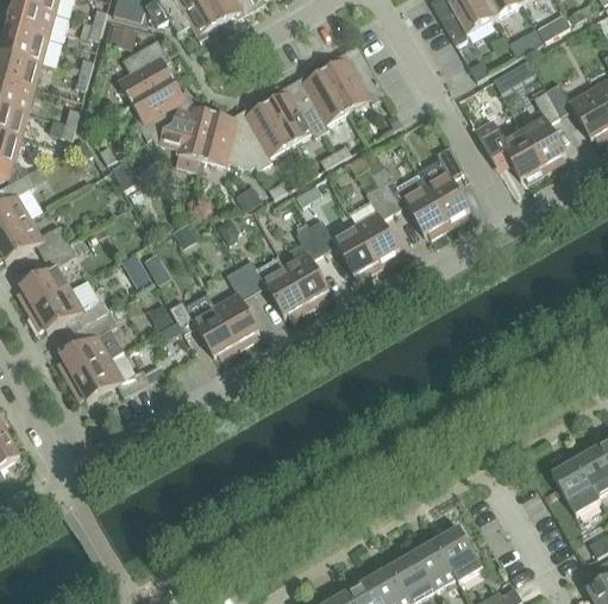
[(14,0),(13,4),(55,14),(58,0),(14,0)]
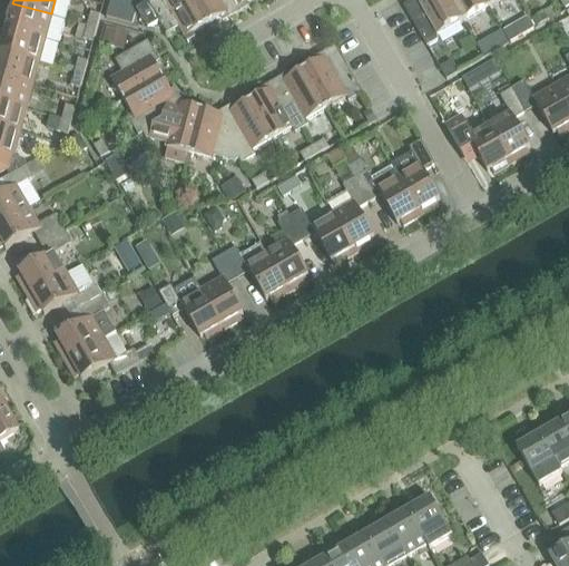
[(109,0),(106,15),(131,21),(135,12),(127,0),(109,0)]
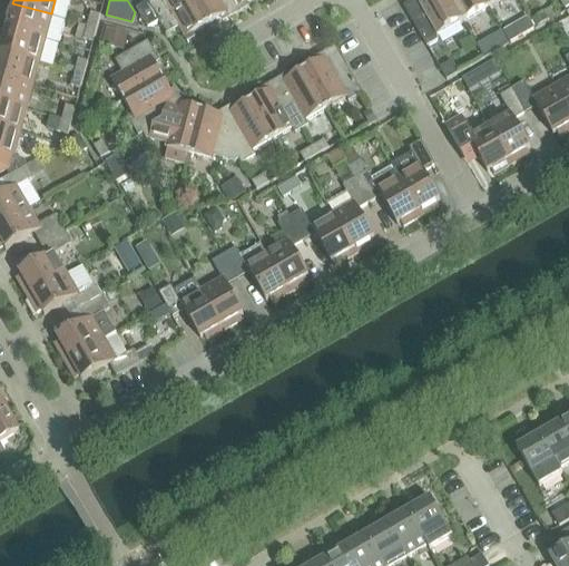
[(144,0),(136,5),(148,26),(159,19),(166,31),(178,25),(184,35),(206,22),(192,0),(144,0)]
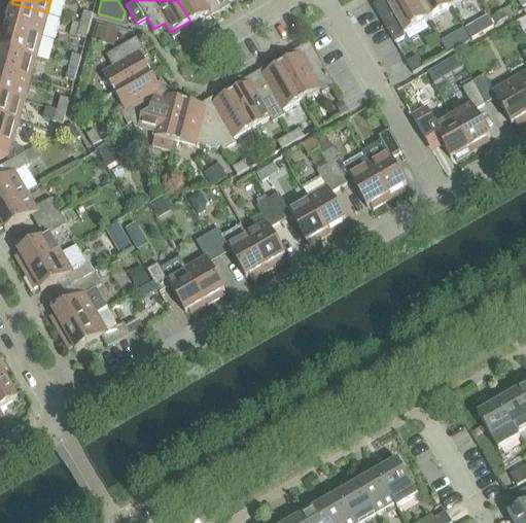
[(177,0),(190,21),(209,10),(209,9),(203,0),(177,0)]
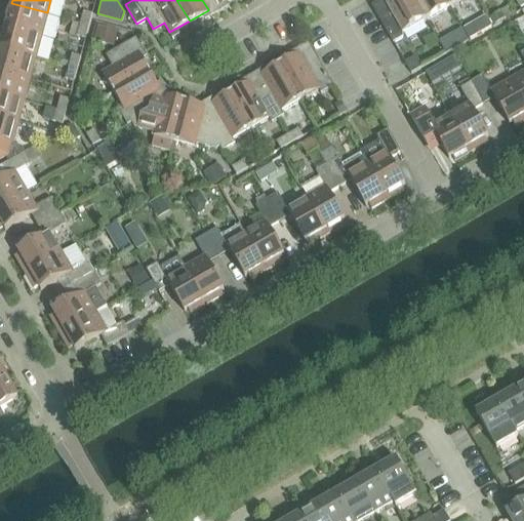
[(202,0),(208,9),(208,10),(210,14),(223,7),(220,3),(226,0),(202,0)]
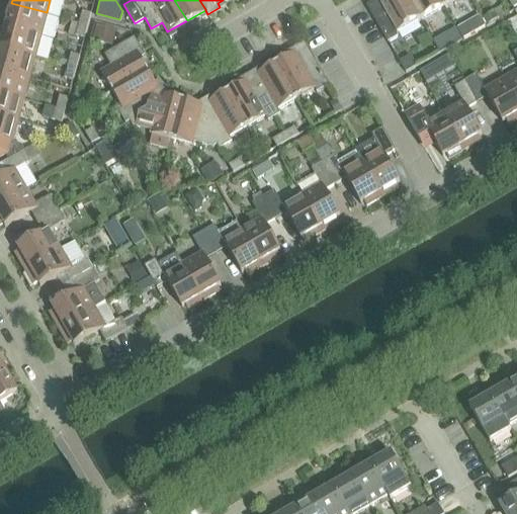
[(421,17),(410,0),(380,0),(371,0),(366,3),(388,39),(396,34),(397,30),(421,17)]
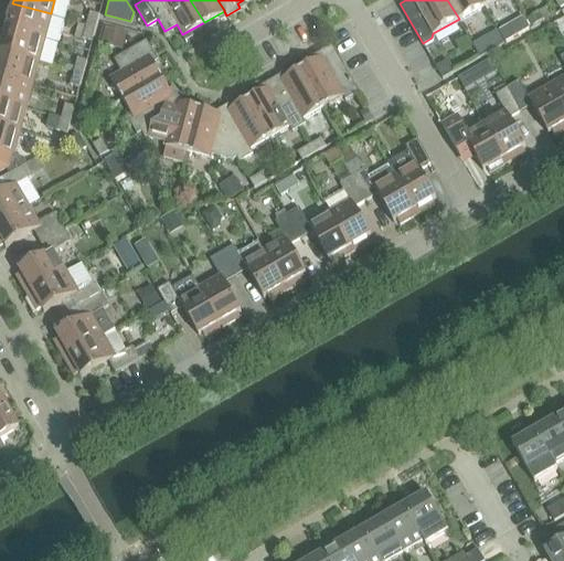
[(447,0),(459,19),(485,3),(482,0),(447,0)]
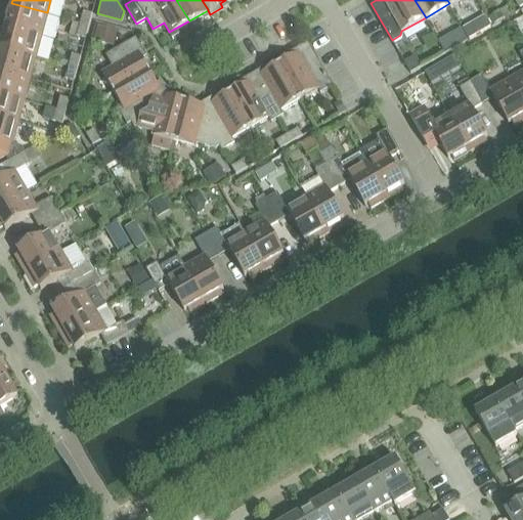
[(11,3),(6,25),(41,34),(51,37),(57,15),(47,12),(11,3)]
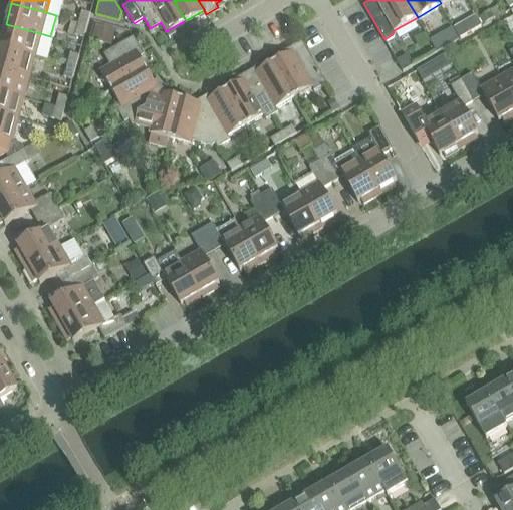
[(489,8),(479,14),(483,21),(493,15),(489,8)]
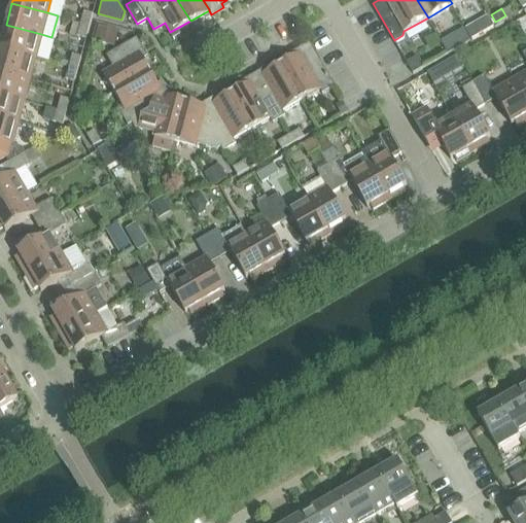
[(80,22),(89,24),(92,11),(83,9),(80,22)]
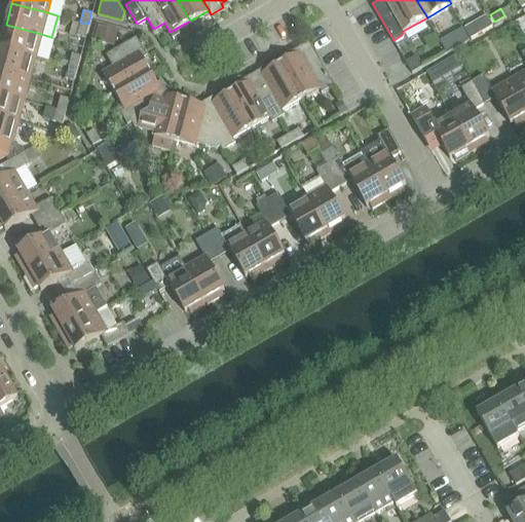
[(488,16),(479,22),(483,29),(492,24),(488,16)]
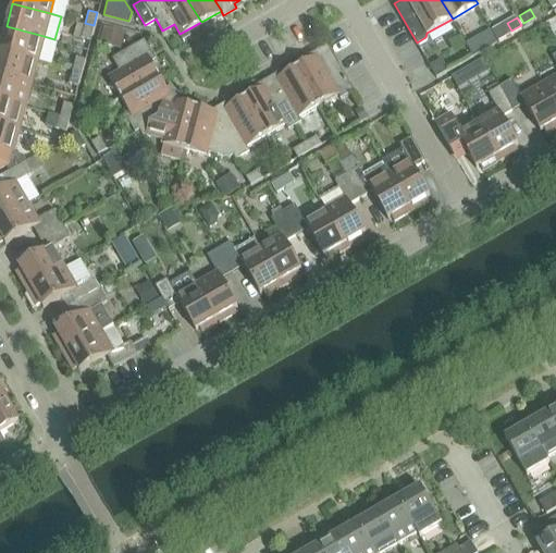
[(94,25),(85,23),(81,36),(90,38),(94,25)]
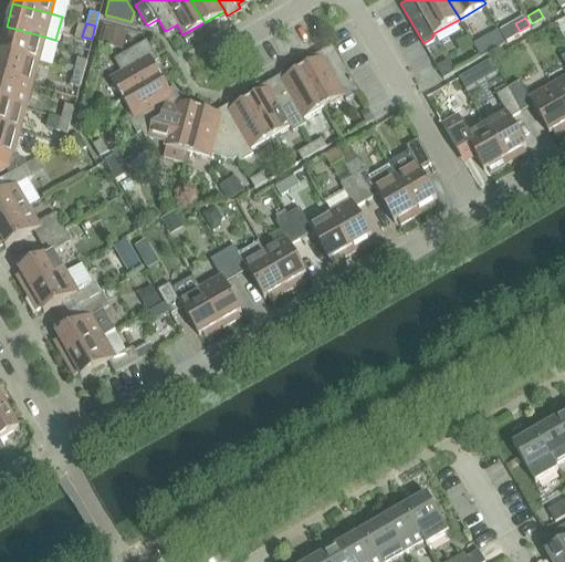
[(105,24),(101,39),(123,44),(127,30),(105,24)]
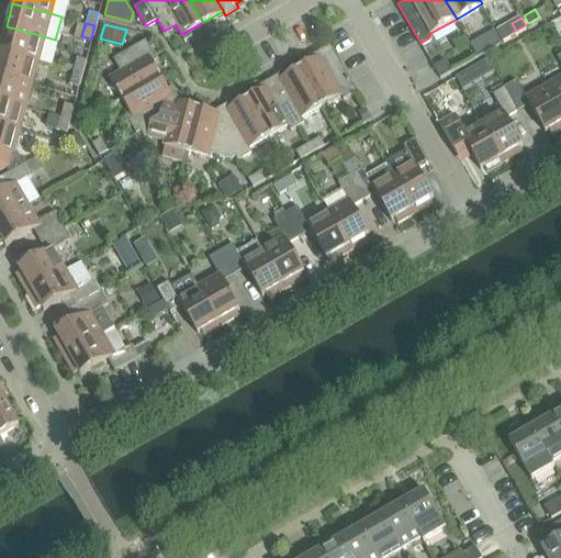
[(44,36),(7,26),(0,48),(38,59),(44,36)]
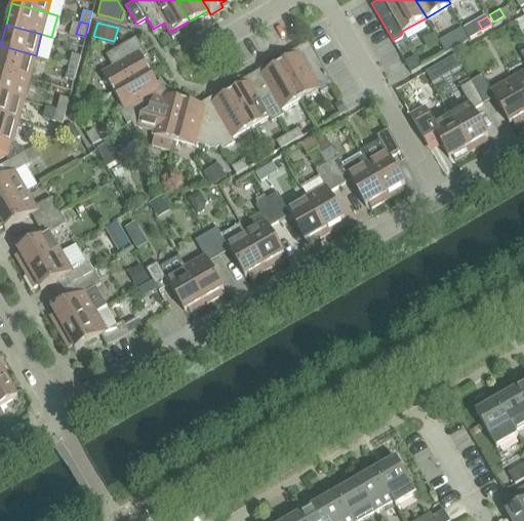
[(450,32),(439,39),(446,50),(456,44),(450,32)]
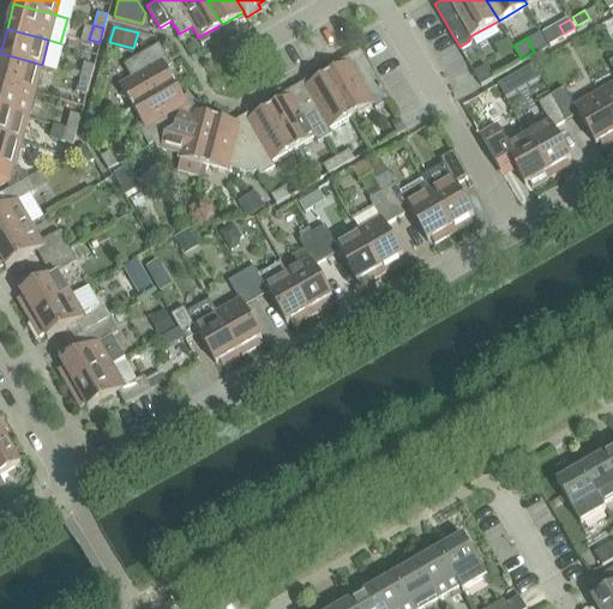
[(133,104),(174,80),(162,59),(167,56),(158,42),(124,61),(131,74),(119,82),(133,104)]
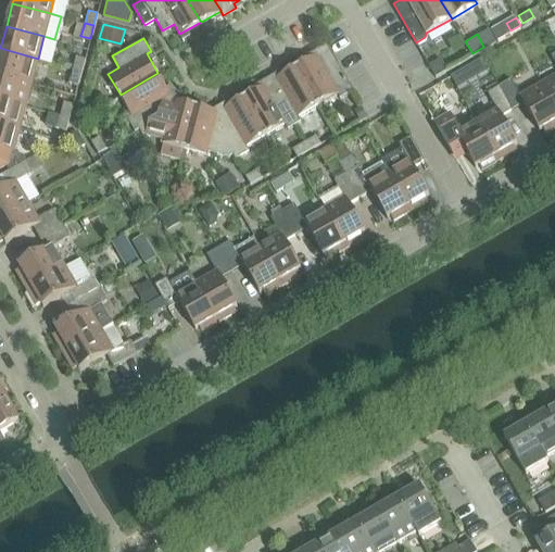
[(313,50),(315,54),(295,65),(317,103),(337,92),(340,97),(353,89),(326,42),(313,50)]
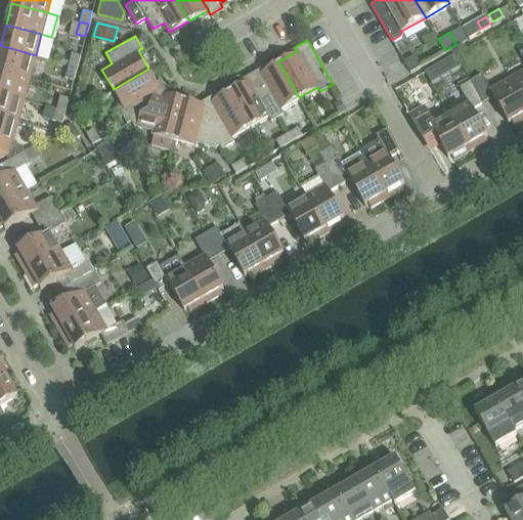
[(36,55),(0,45),(0,68),(30,77),(36,55)]
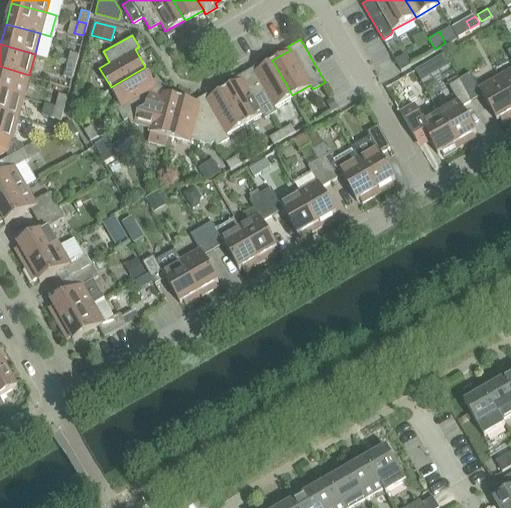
[(510,56),(510,67),(497,76),(510,99),(510,46),(507,49),(510,56)]
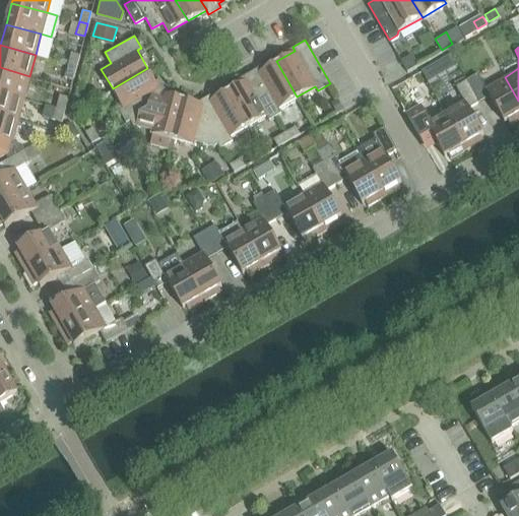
[(67,63),(76,66),(79,53),(71,51),(67,63)]
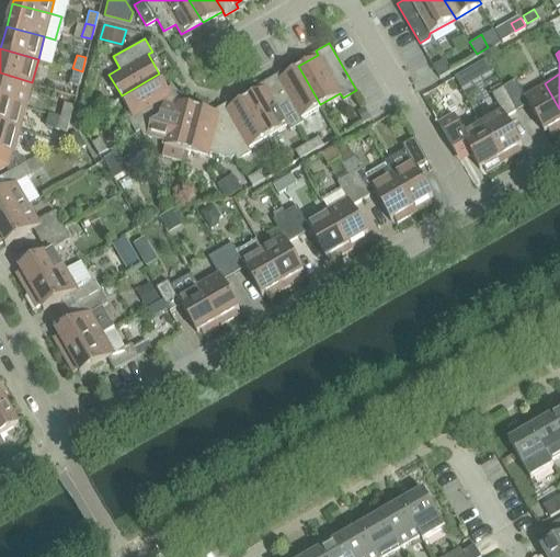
[(487,56),(476,63),(483,75),(494,69),(487,56)]
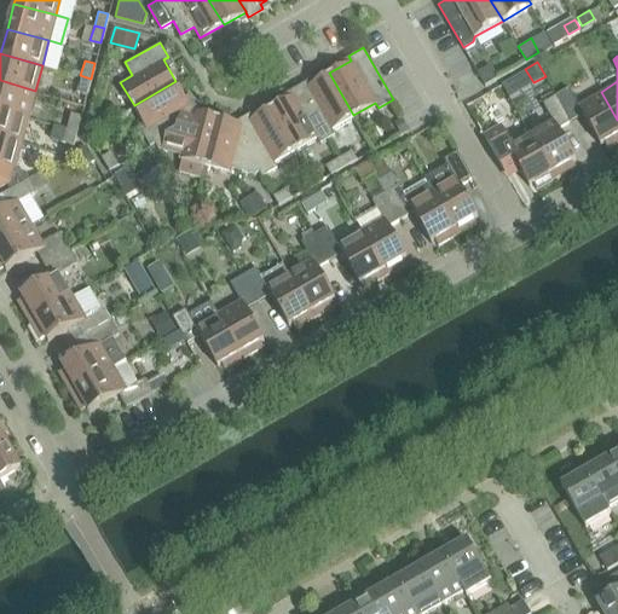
[(331,128),(353,115),(329,73),(307,85),(305,80),(290,90),(293,93),(294,93),(306,115),(319,108),(331,128)]
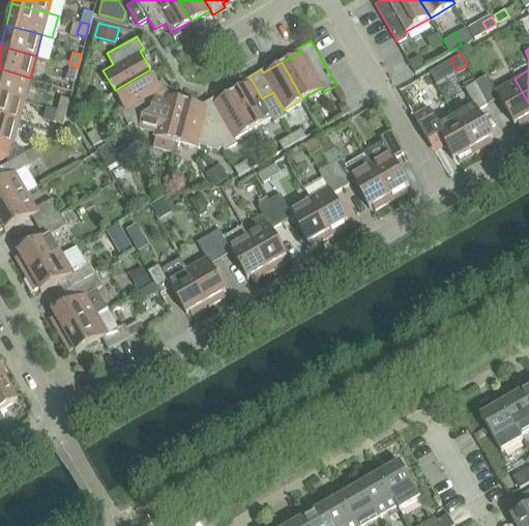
[(78,67),(68,64),(65,78),(75,80),(78,67)]
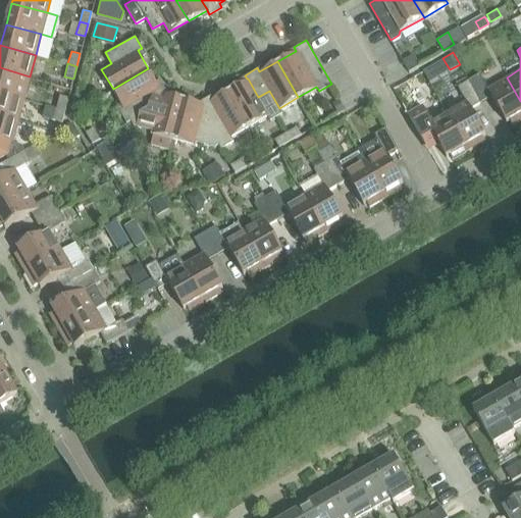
[(30,76),(0,67),(0,90),(23,98),(30,76)]
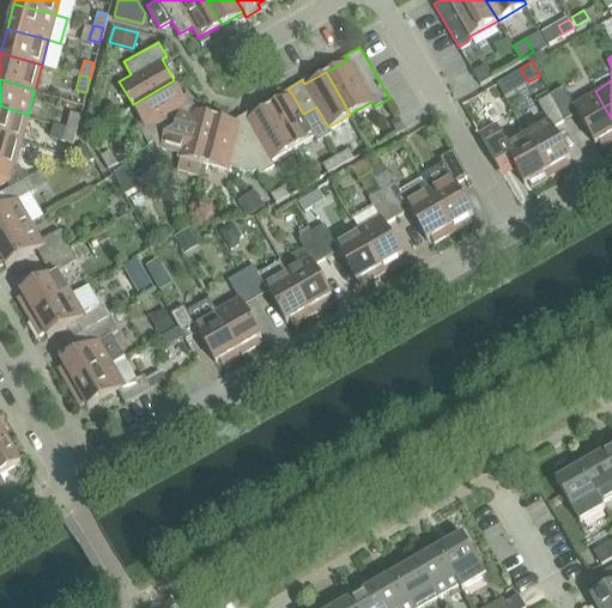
[(174,127),(167,115),(187,103),(174,80),(133,104),(145,126),(140,128),(149,143),(153,140),(174,127)]
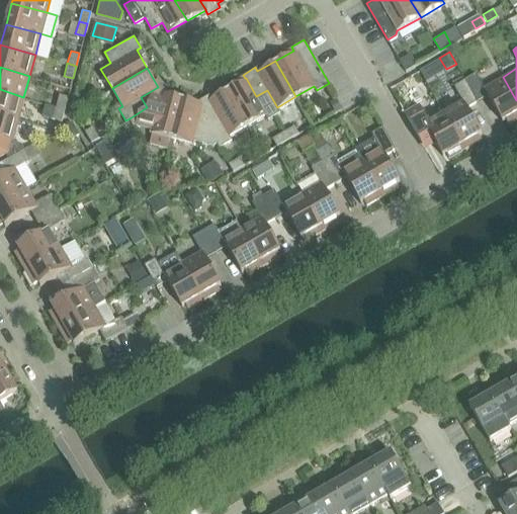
[(516,116),(516,100),(503,77),(485,87),(476,72),(464,78),(478,100),(488,94),(502,119),(505,117),(508,121),(516,116)]
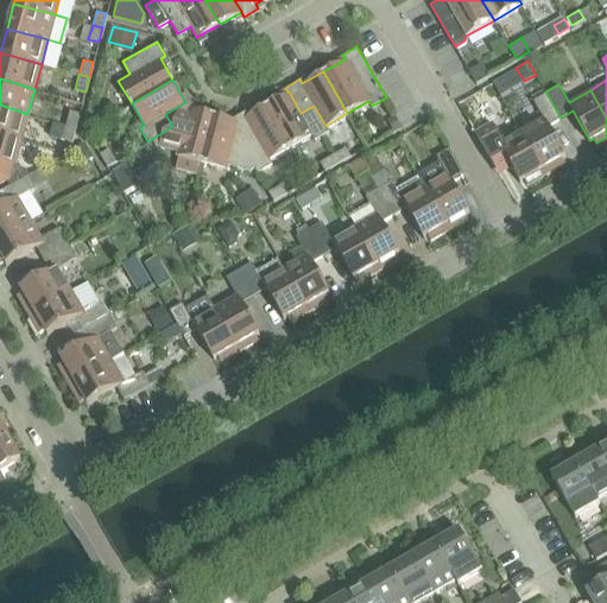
[(326,126),(314,106),(301,113),(289,91),(288,91),(266,105),(290,146),(311,134),(315,139),(329,131),(326,126)]
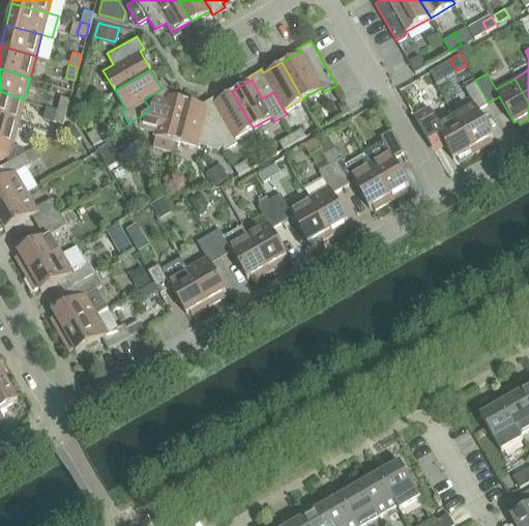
[(477,109),(489,103),(475,80),(464,86),(473,103),(453,113),(475,150),(492,141),(489,136),(493,134),(477,109)]
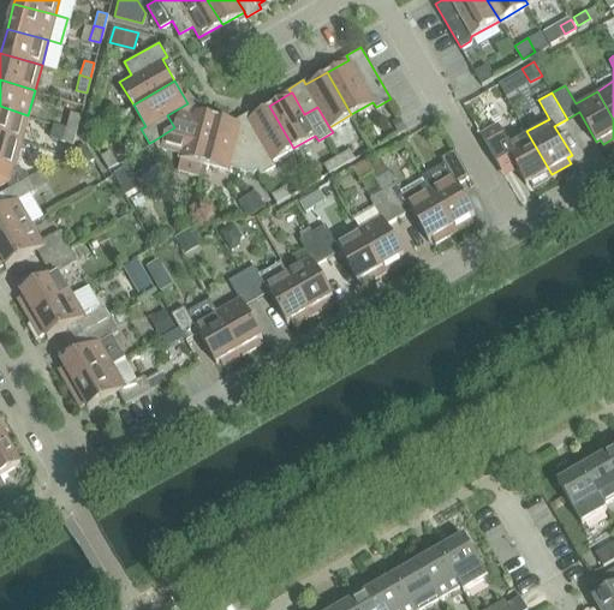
[(188,103),(167,115),(174,127),(154,141),(156,145),(179,151),(178,156),(179,156),(177,168),(201,174),(203,163),(216,115),(191,109),(188,103)]
